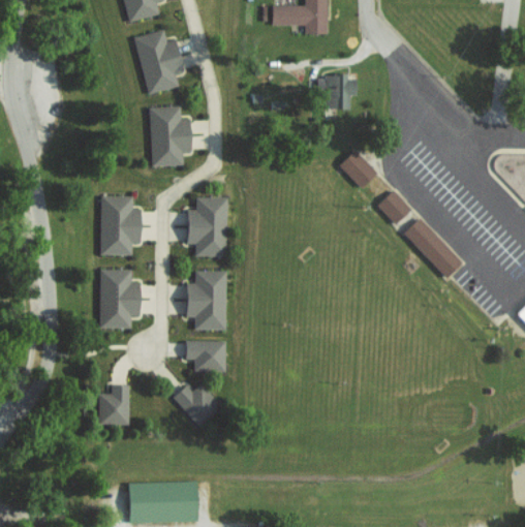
[(124,0),(129,22),(160,14),(158,2),(164,1),(164,0),(124,0)]
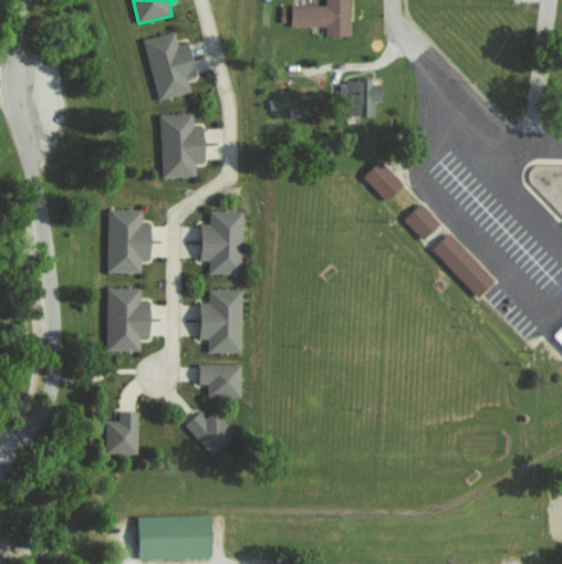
[(292,7),(292,28),(326,27),(326,38),(352,37),(351,0),(326,0),(326,6),(292,7)]
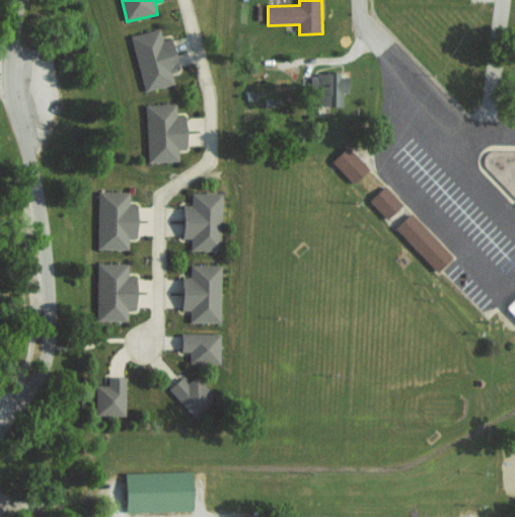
[(176,86),(173,73),(180,72),(173,39),(164,41),(162,30),(134,35),(145,92),(176,86)]
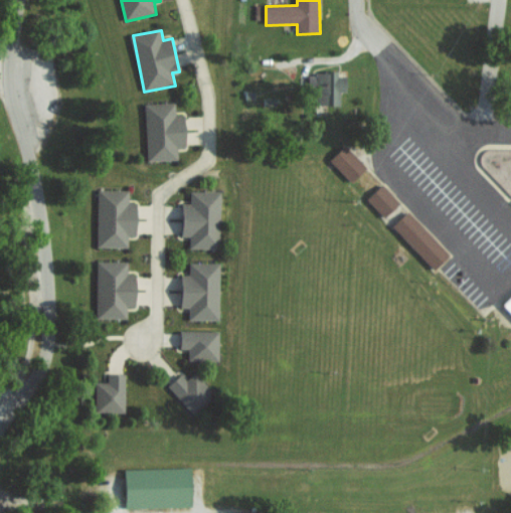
[(347,77),(340,77),(340,74),(310,74),(310,94),(317,94),(317,107),(341,107),(341,94),(348,94),(347,77)]
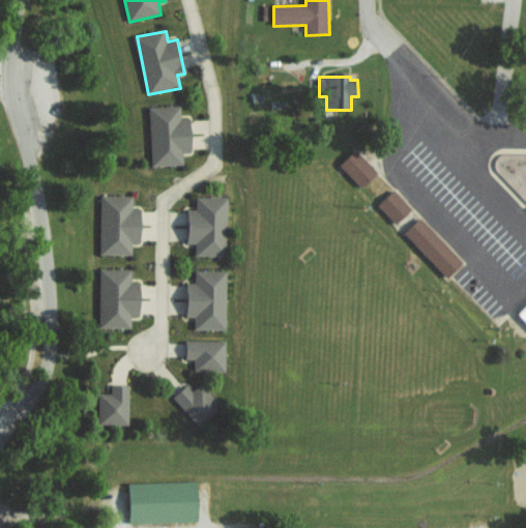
[(184,166),(184,153),(192,153),(191,119),(182,119),(182,107),(150,108),(152,167),(184,166)]
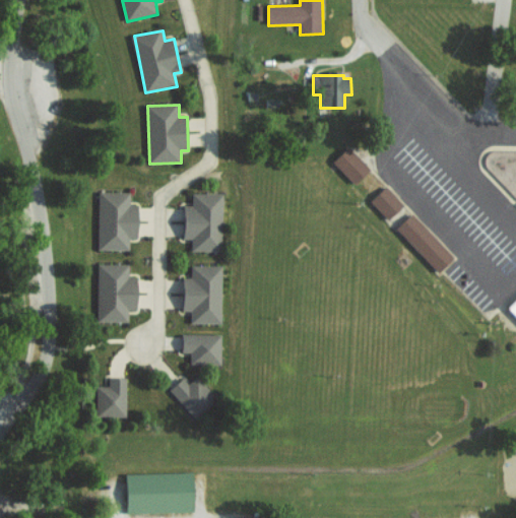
[(334,163),(356,186),(371,171),(349,148),(334,163)]
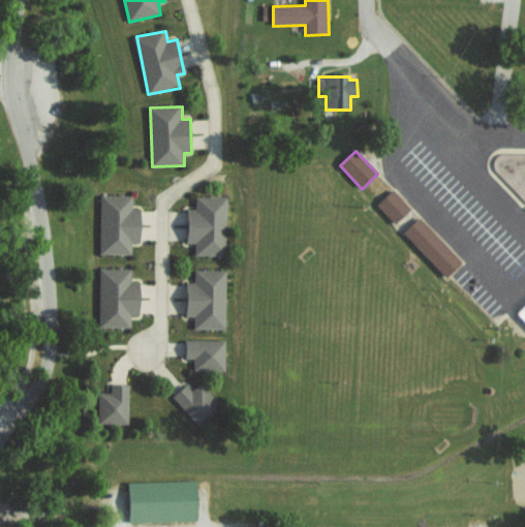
[(411,210),(394,191),(378,206),(397,224),(411,210)]
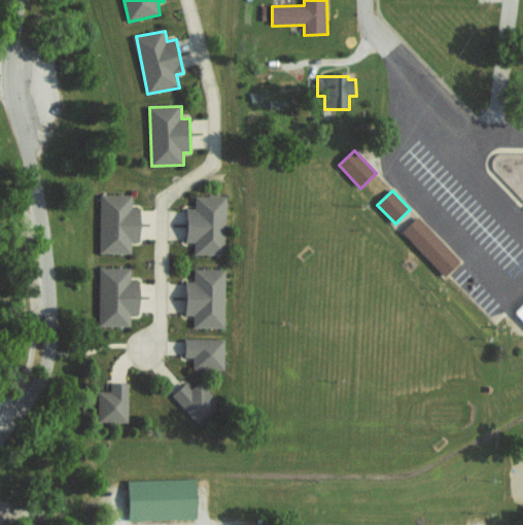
[(133,255),(133,243),(140,243),(141,209),(133,209),(133,196),(101,196),(101,254),(133,255)]
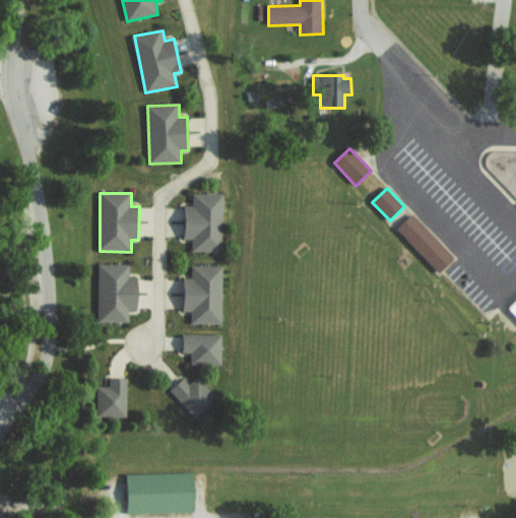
[(184,240),(193,241),(193,252),(224,252),(224,195),(193,194),(193,206),(185,206),(184,240)]
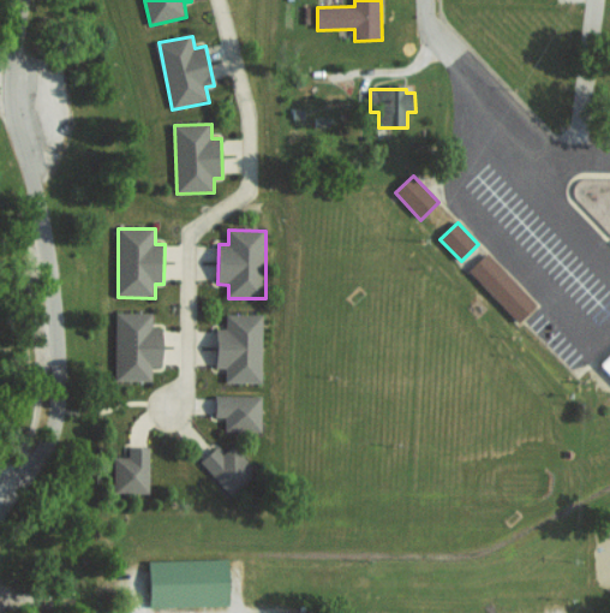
[(471,272),(519,325),(538,308),(489,255),(471,272)]
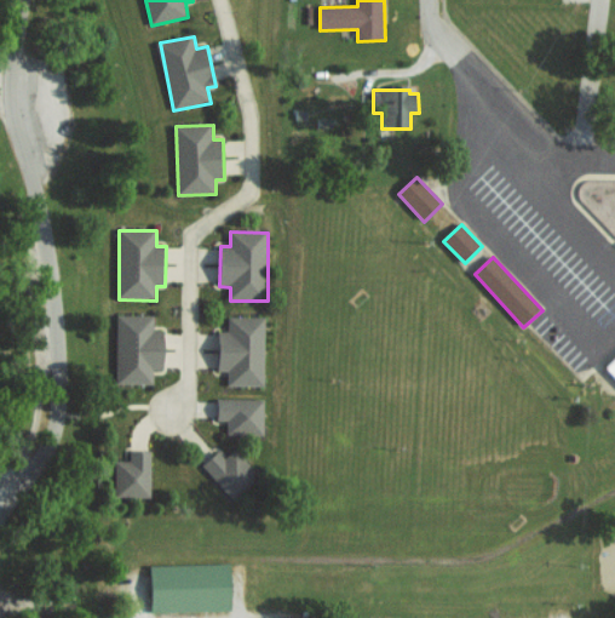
[(165,332),(155,331),(155,318),(119,316),(118,385),(154,385),(155,372),(165,372),(165,332)]
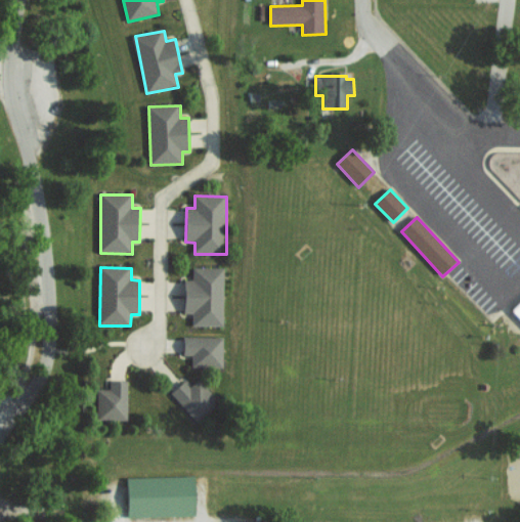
[(184,314),(193,314),(193,327),(224,328),(225,269),(193,268),(193,280),(185,280),(184,314)]
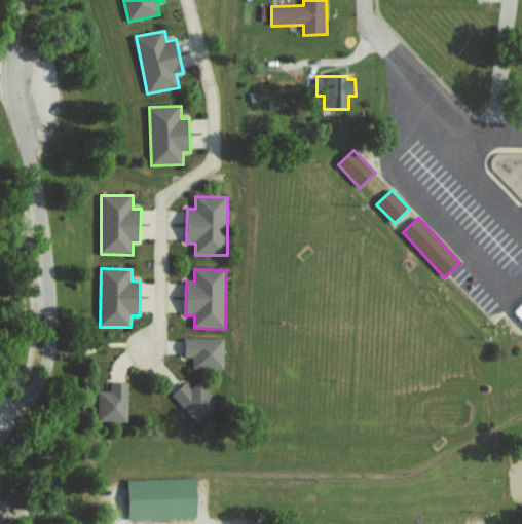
[(185,358),(194,358),(194,370),(225,371),(226,339),(186,339),(185,358)]
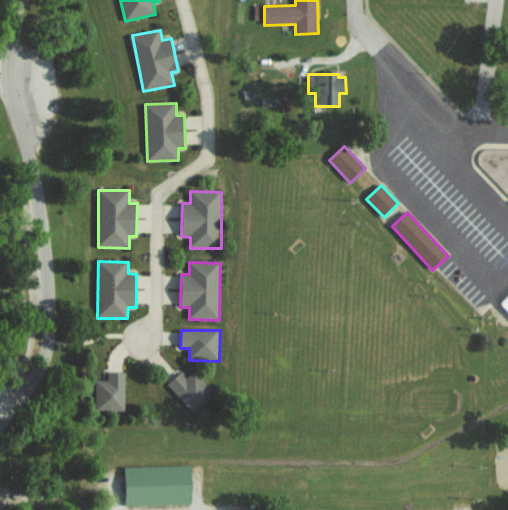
[(187,379),(183,373),(168,384),(192,415),(215,397),(196,372),(187,379)]
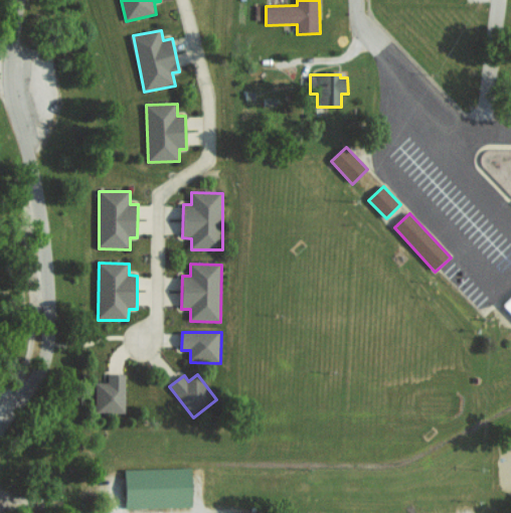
[(97,383),(98,414),(127,413),(126,375),(109,376),(109,383),(97,383)]
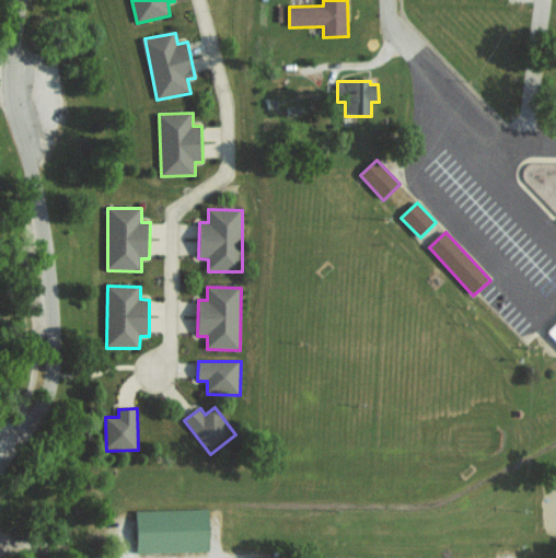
[(209,510),(137,512),(138,555),(210,553),(209,510)]
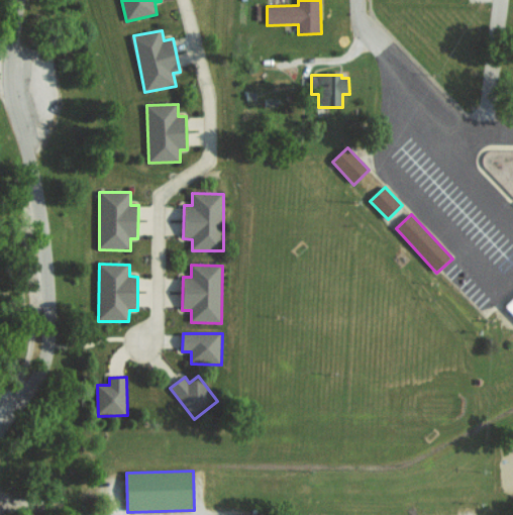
All buildings are outlined.
